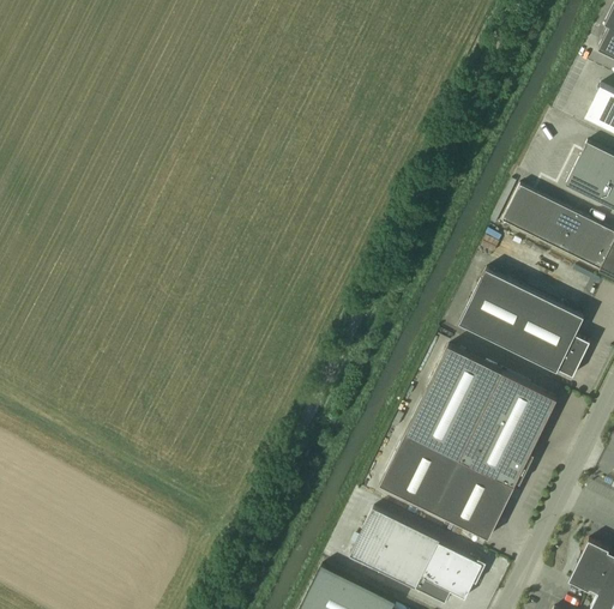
[(613,5),(606,24),(611,28),(599,49),(613,56),(613,5)]
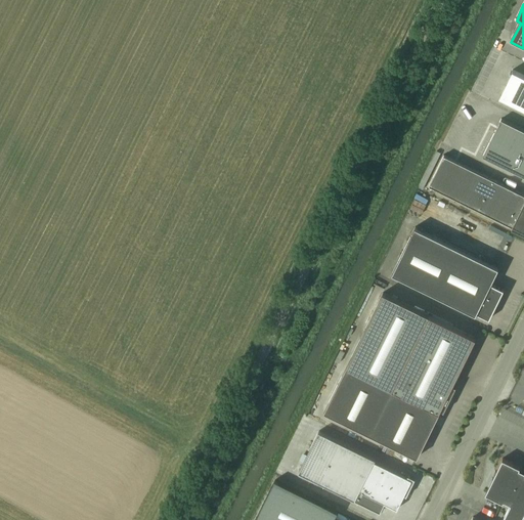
[(523,79),(513,74),(512,75),(515,76),(504,99),(523,109),(523,79)]
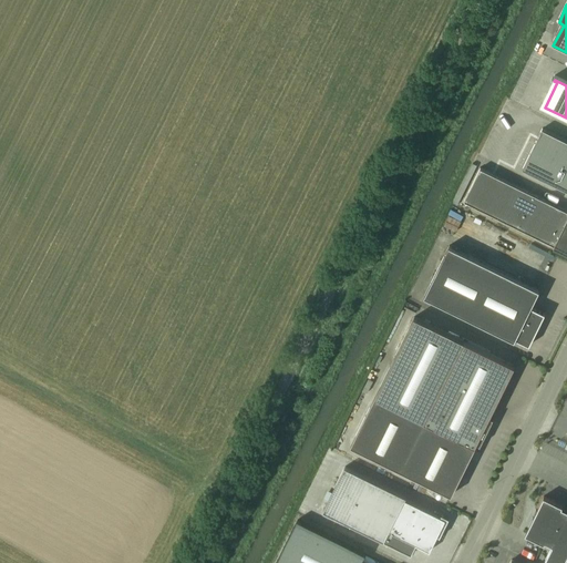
[(566,144),(543,133),(523,173),(566,194),(566,144)]
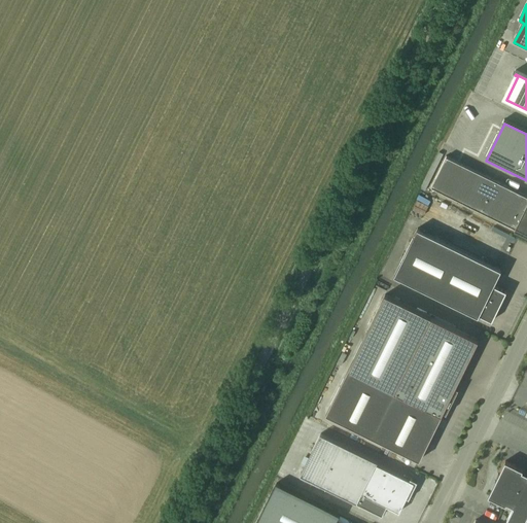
[(451,162),(447,160),(430,190),(523,237),(523,236),(526,237),(526,238),(526,199),(525,199),(516,195),(516,194),(460,167),(451,163),(451,162)]
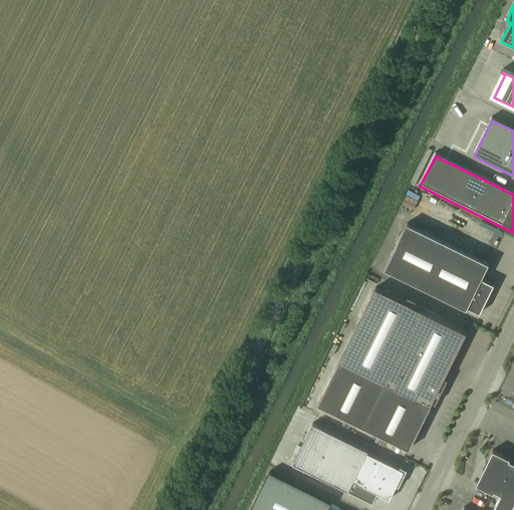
[(489,267),(408,227),(384,272),(467,312),(468,310),(480,316),(494,287),(482,281),(489,267)]
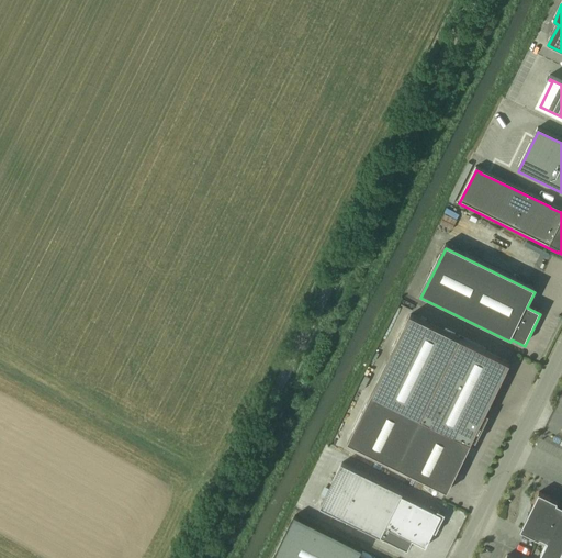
[(510,367),(460,343),(411,317),(348,446),(448,494),(473,444),(476,445),(490,419),(486,416),(510,367)]
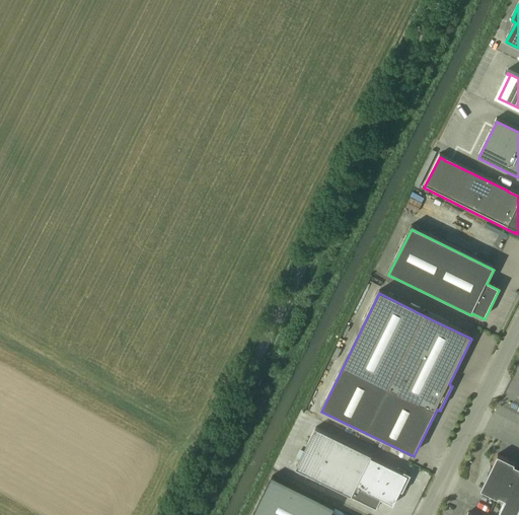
[(323,388),(328,390),(341,364),(337,362),(323,388)]
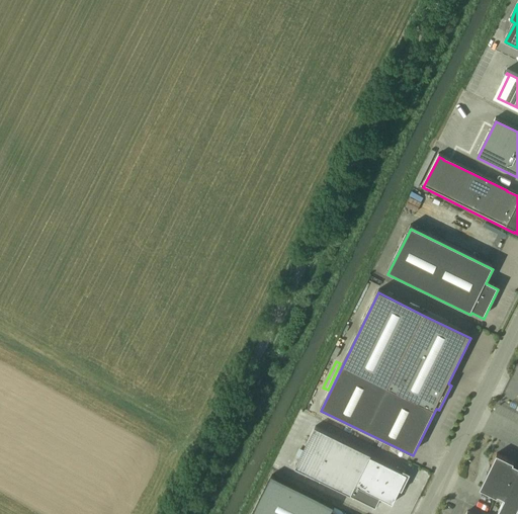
[(371,457),(316,430),(295,469),(376,510),(380,501),(393,507),(400,493),(402,494),(411,477),(404,474),(403,475),(404,475),(403,476),(370,459),(371,457)]
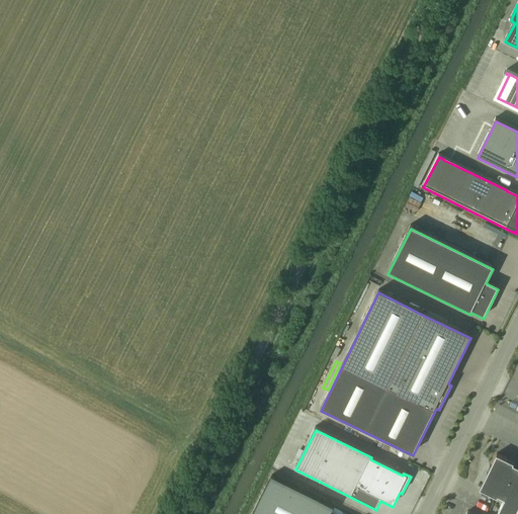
[(379,439),(376,445),(396,454),(398,449),(379,439)]
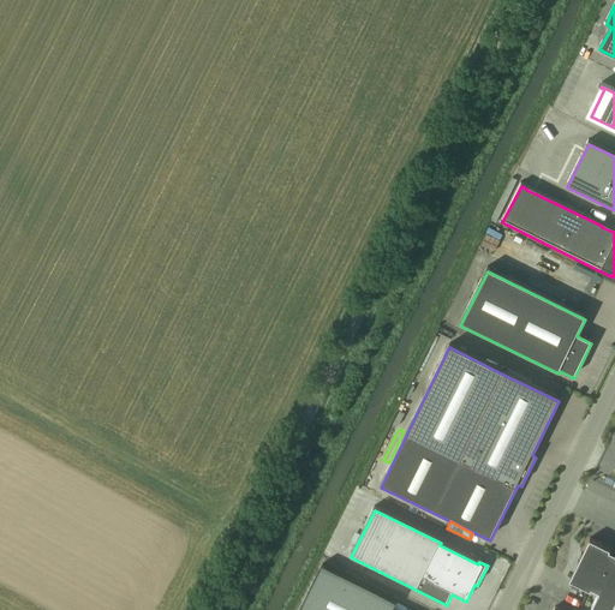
[(610,552),(590,543),(584,555),(585,556),(584,558),(581,557),(578,566),(580,567),(572,582),(581,587),(581,588),(590,593),(591,591),(599,596),(593,609),(614,609),(614,557),(609,555),(610,552)]
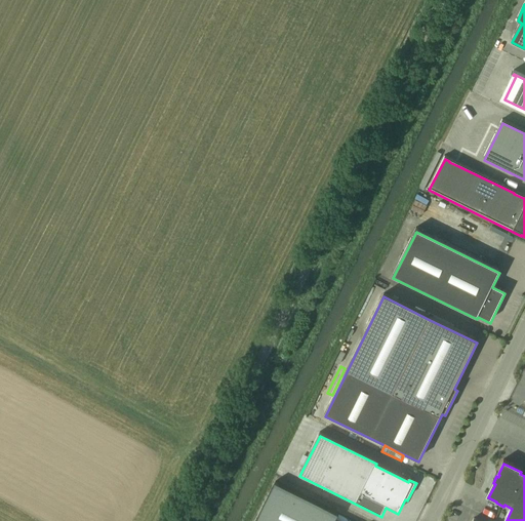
[(338,516),(276,485),(257,520),(336,520),(338,516)]
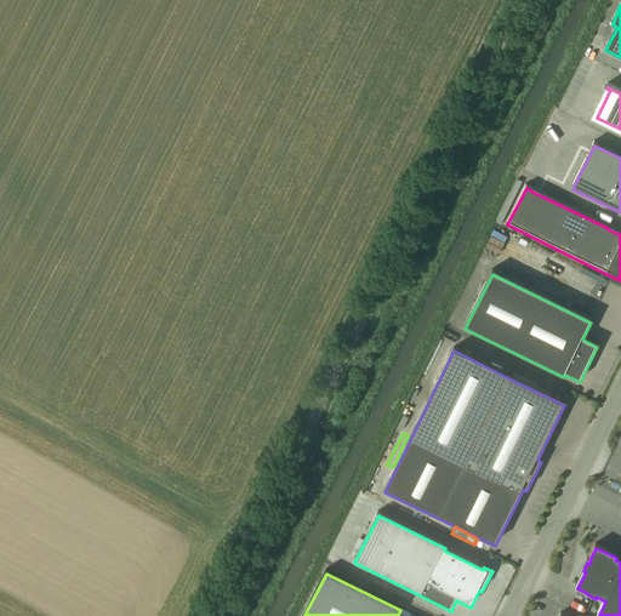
All buildings are outlined.
